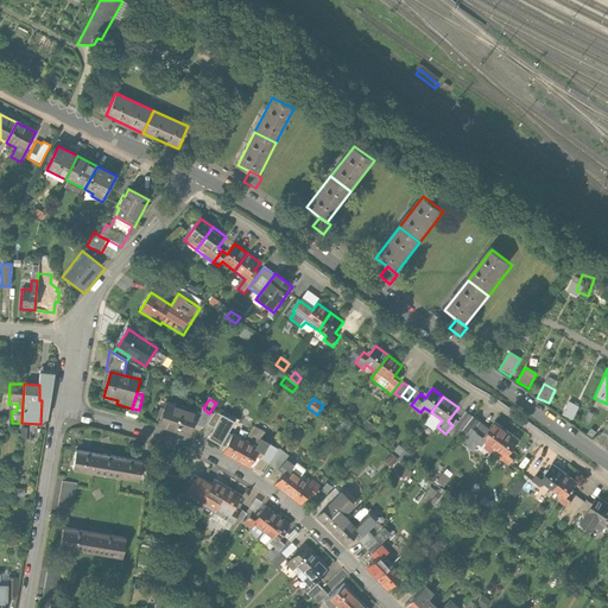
[(578,407),(568,401),(561,416),(572,422),(578,407)]
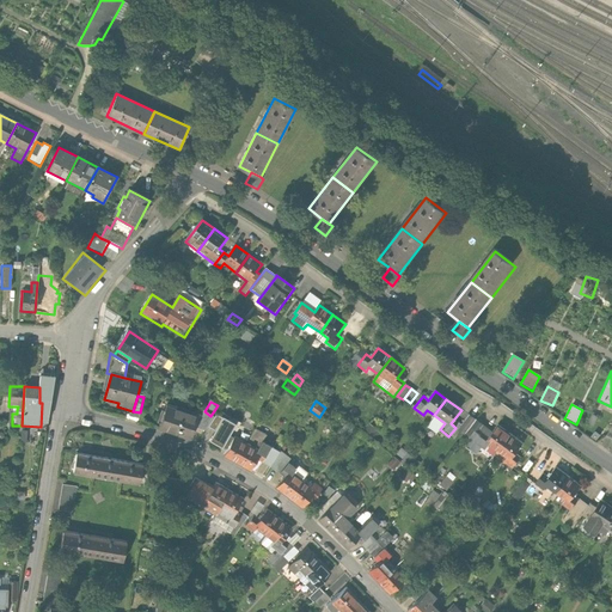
[(199,415),(166,405),(159,432),(191,441),(195,428),(199,416),(199,415)]
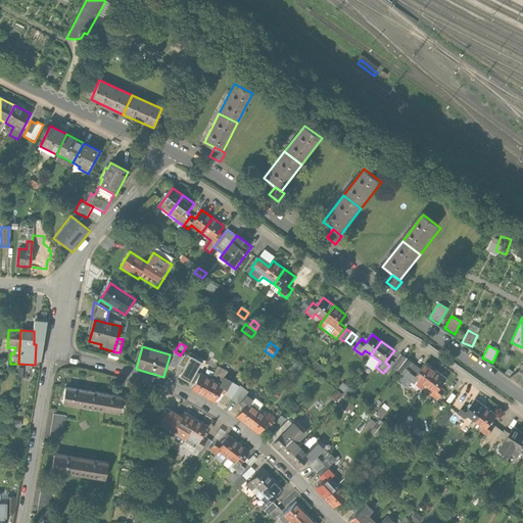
[(173,357),(170,355),(167,366),(177,369),(179,366),(184,358),(180,355),(175,351),(173,357)]
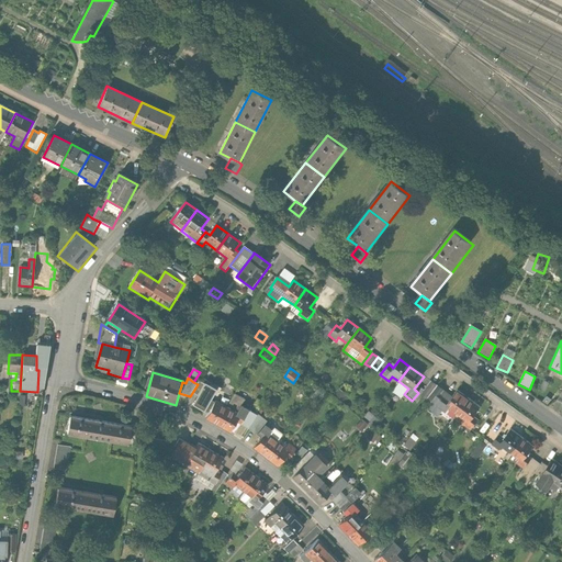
[(198,384),(192,393),(199,396),(205,385),(199,381),(198,384)]
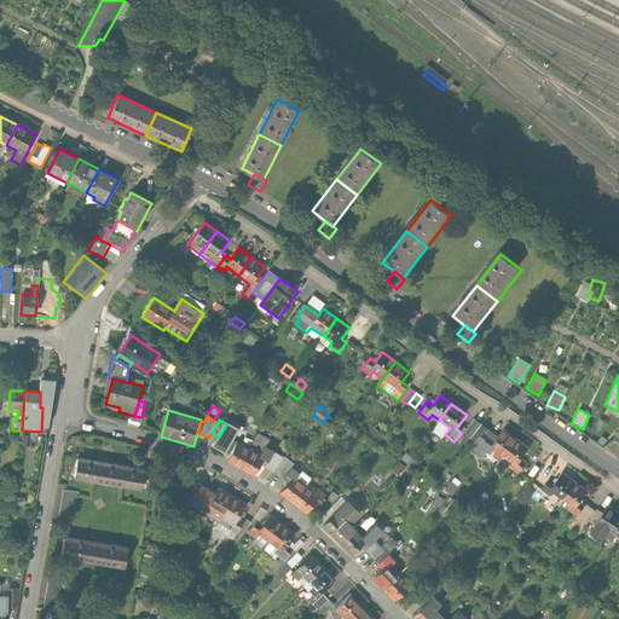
[(482,424),(475,420),(464,435),(472,440),(482,424)]
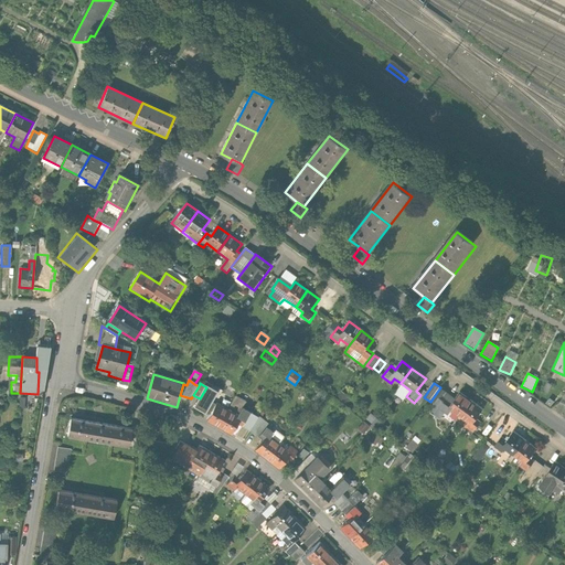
[(552,386),(546,383),(542,392),(547,394),(552,386)]
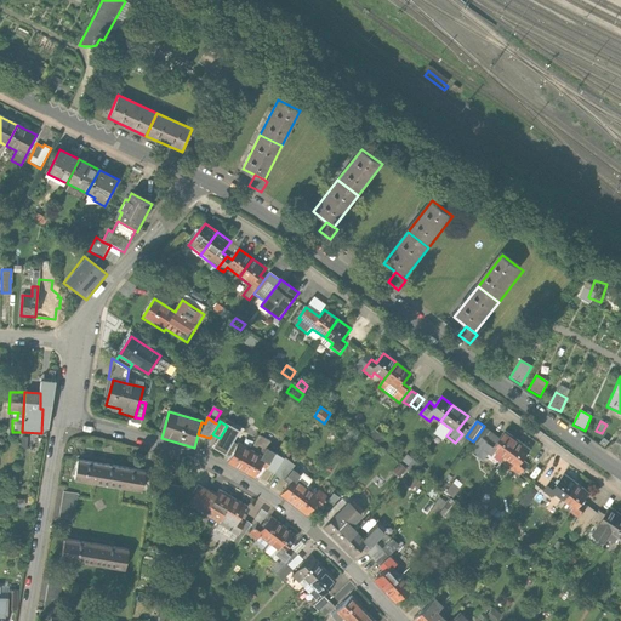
[(239,432),(227,426),(220,438),(214,449),(224,456),(227,453),(232,456),(227,463),(240,471),(251,451),(239,444),(237,446),(232,444),(239,432)]
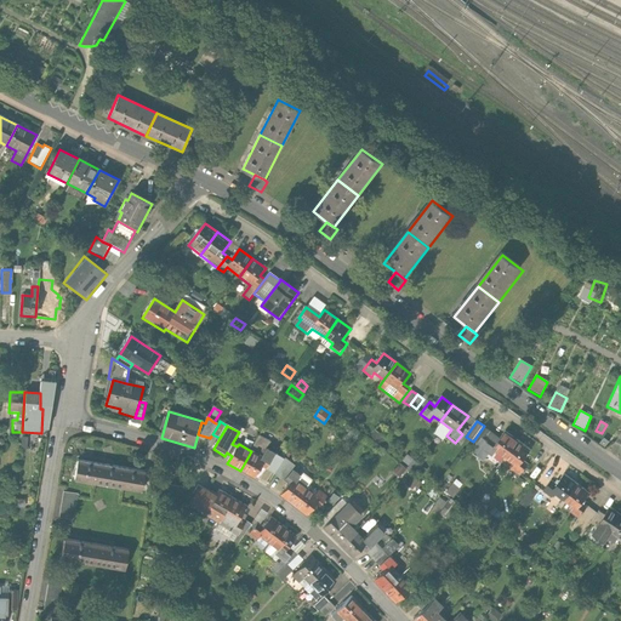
[(484,426),(473,442),(493,456),(496,453),(506,459),(518,440),(506,431),(501,438),(484,426)]
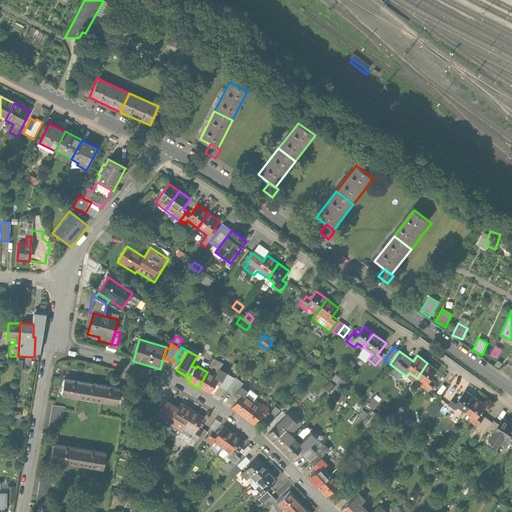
[(214,359),(207,372),(198,388),(210,395),(215,385),(219,379),(216,377),(220,371),(223,365),(214,359)]
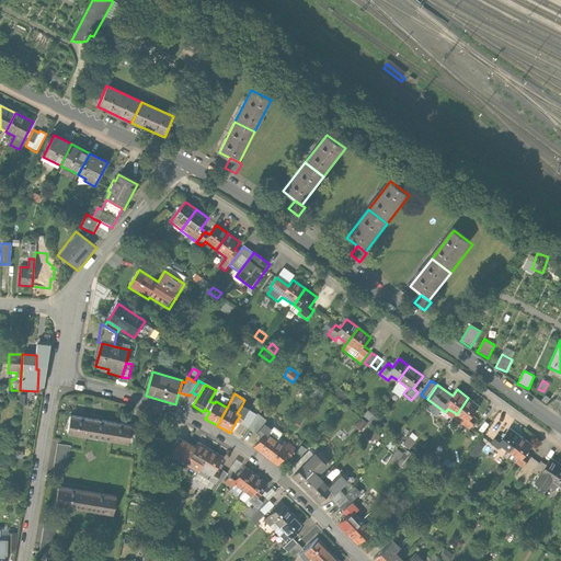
[(468,398),(457,414),(465,421),(462,424),(470,430),(477,420),(473,416),(480,407),(468,398)]
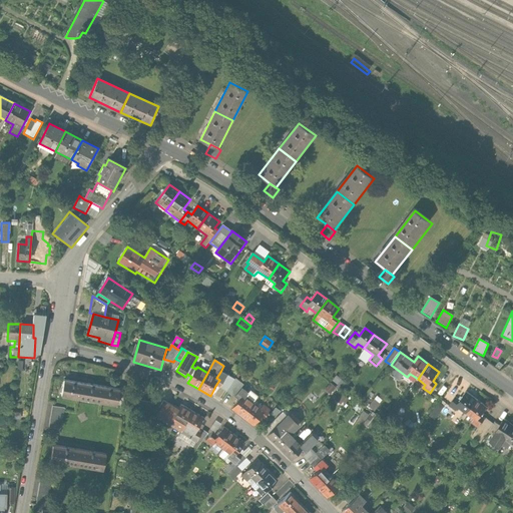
[(220,372),(216,378),(219,380),(215,386),(226,391),(234,397),(241,388),(244,384),(235,380),(220,372)]
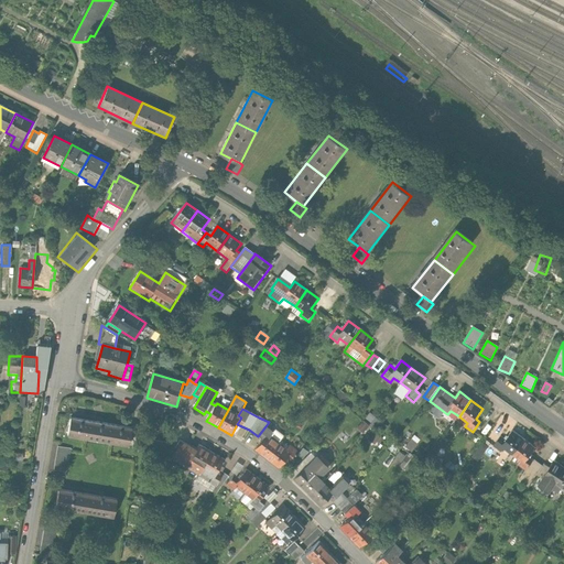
[(370,424),(376,418),(369,413),(364,420),(370,424)]
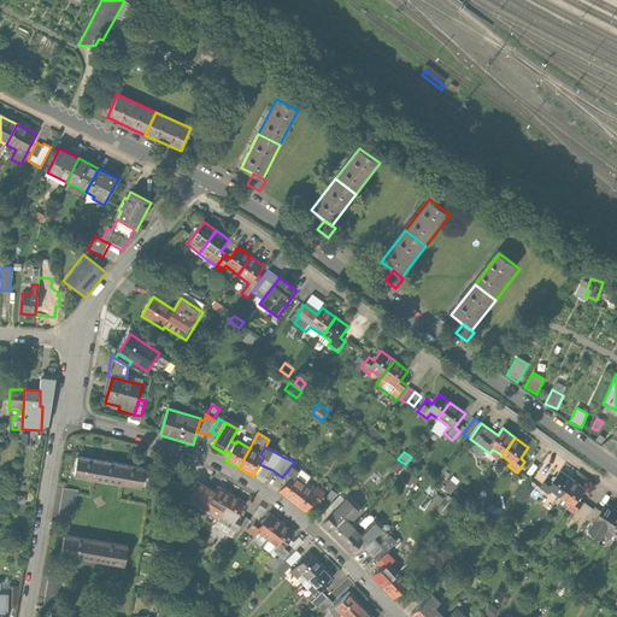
[(411,466),(419,472),(424,468),(411,457),(405,464),(409,469),(411,466)]
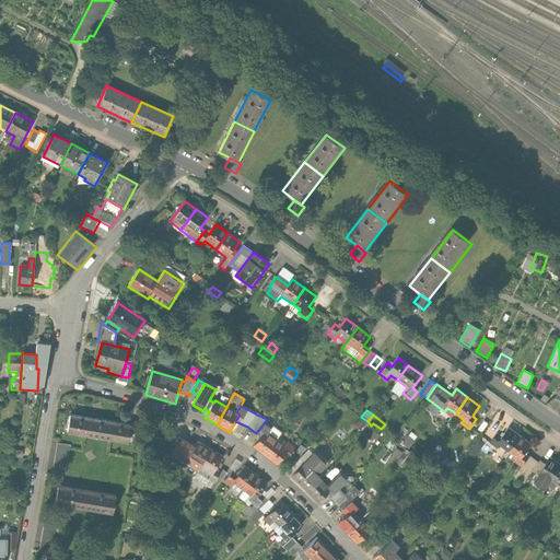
[(88,438),(90,419),(70,416),(68,426),(67,434),(88,438)]
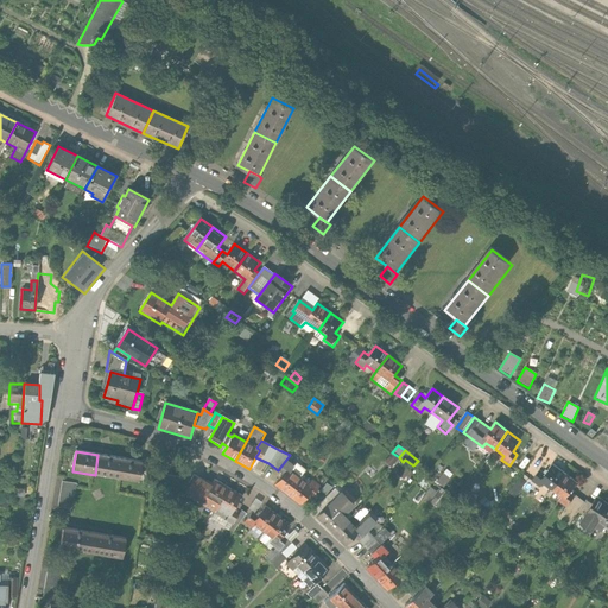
[(398,460),(391,454),(384,462),(391,468),(398,460)]
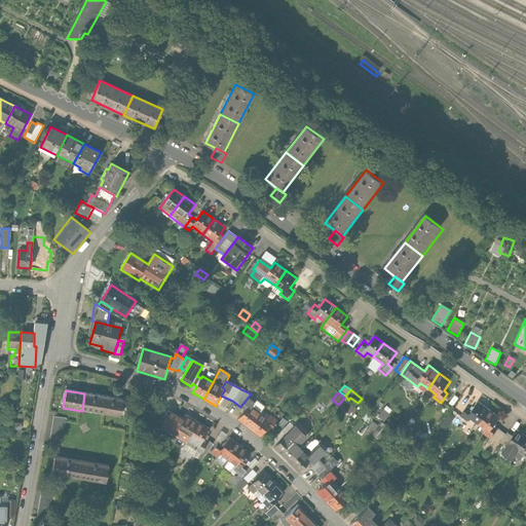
[(101,414),(104,397),(95,396),(84,393),(82,411),(101,414)]
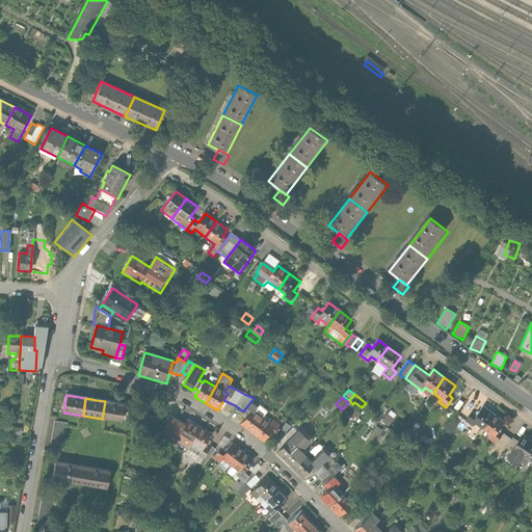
[(105,401),(102,419),(122,423),(123,414),(125,405),(105,401)]
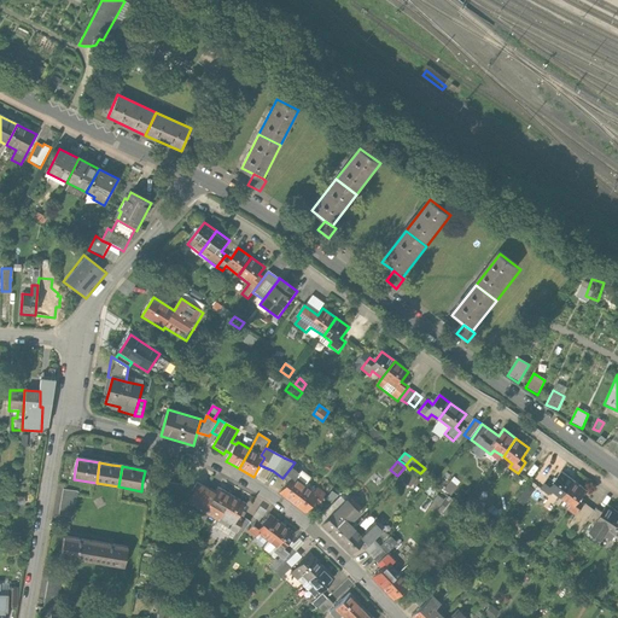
[(289,483),(279,494),(292,503),(307,485),(296,478),(299,473),(291,467),(283,478),(289,483)]
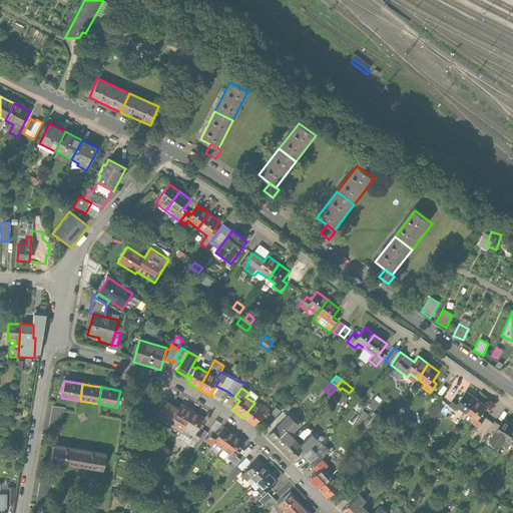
[(347,397),(340,392),(334,400),(341,405),(347,397)]
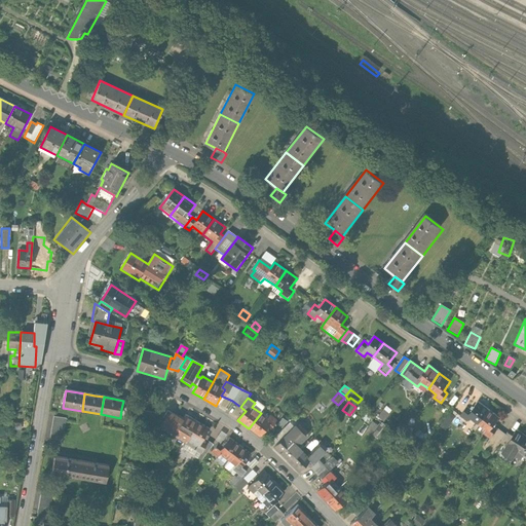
[(466,407),(459,416),(467,422),(470,419),(478,425),(489,410),(478,402),(472,411),(466,407)]
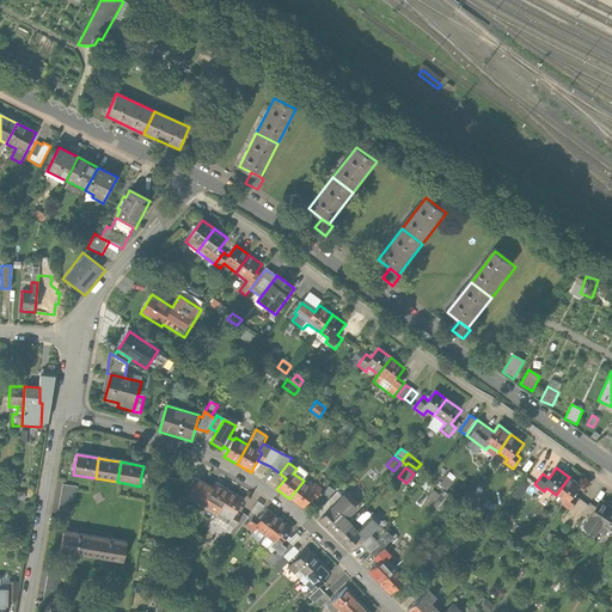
[(457,478),(450,472),(439,485),(453,497),(463,485),(456,479),(457,478)]
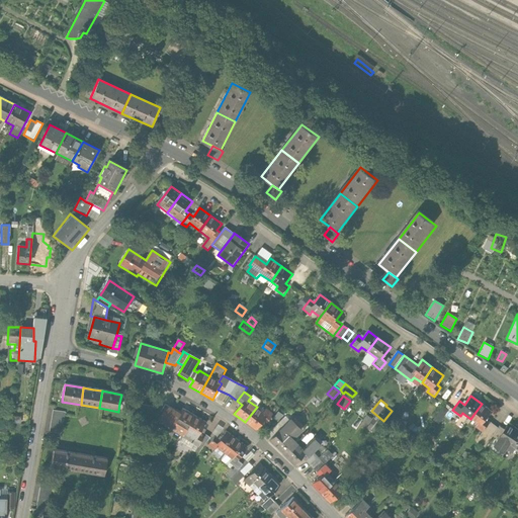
[(482,404),(470,419),(478,424),(476,427),(483,433),(490,423),(486,421),(493,412),(482,404)]
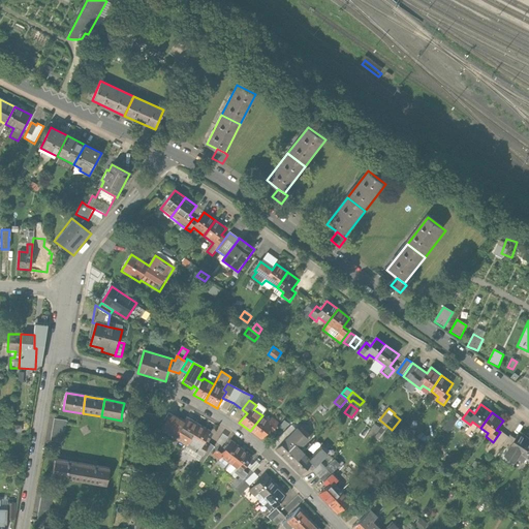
[(136,413),(134,425),(152,428),(154,415),(136,413)]
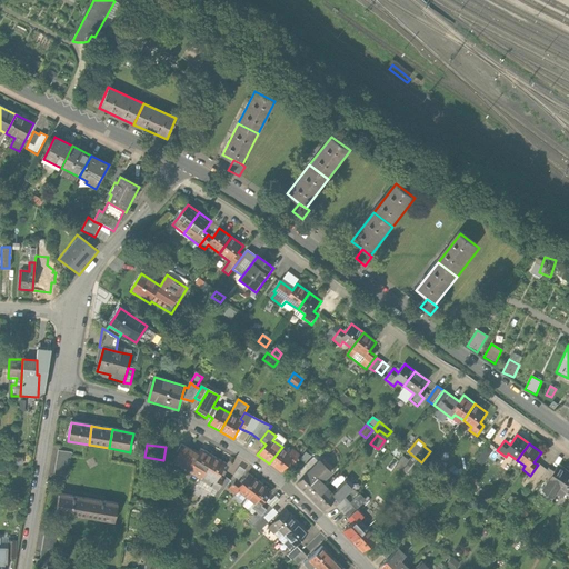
[(182,446),(172,463),(201,480),(215,458),(201,450),(198,455),(182,446)]
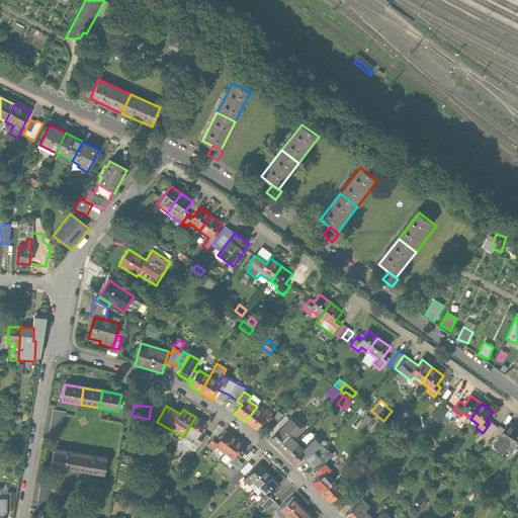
[(257,407),(245,422),(256,430),(263,421),(266,423),(273,414),(266,409),(264,413),(257,407)]
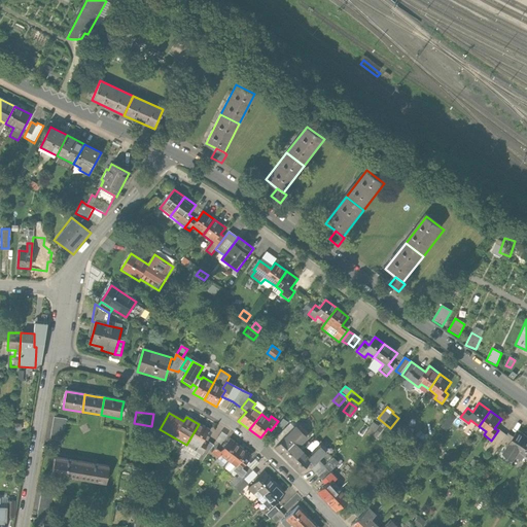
[(54,418),(49,445),(62,447),(66,420),(54,418)]
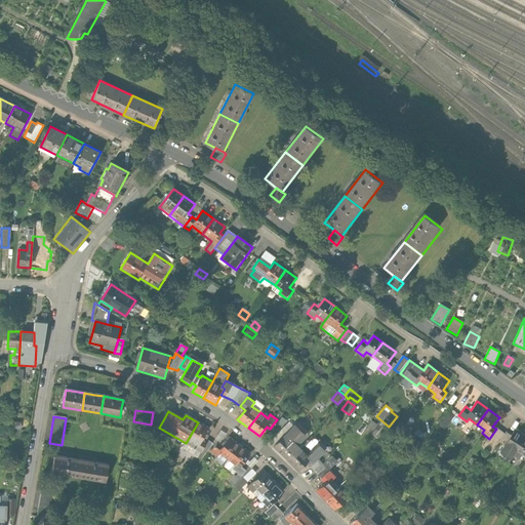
[(377,425),(371,420),(367,426),(373,431),(377,425)]
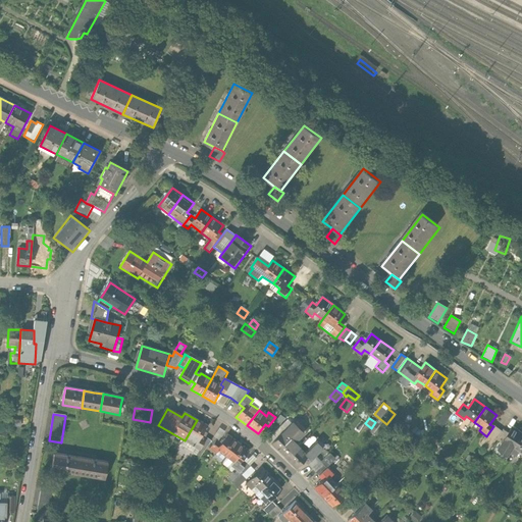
[(197,420),(185,440),(200,450),(207,438),(203,435),(208,427),(197,420)]
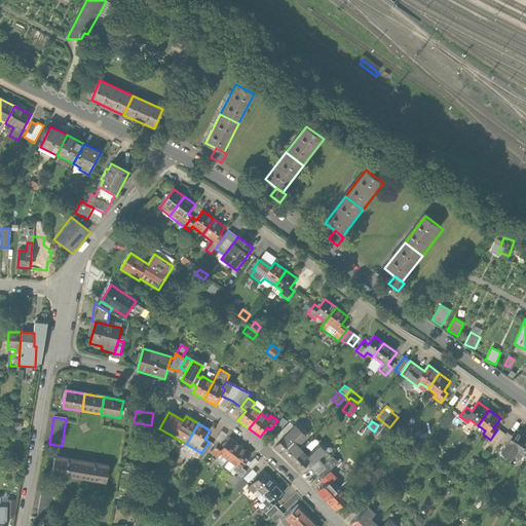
[(382,423),(373,436),(379,440),(388,428),(382,423)]
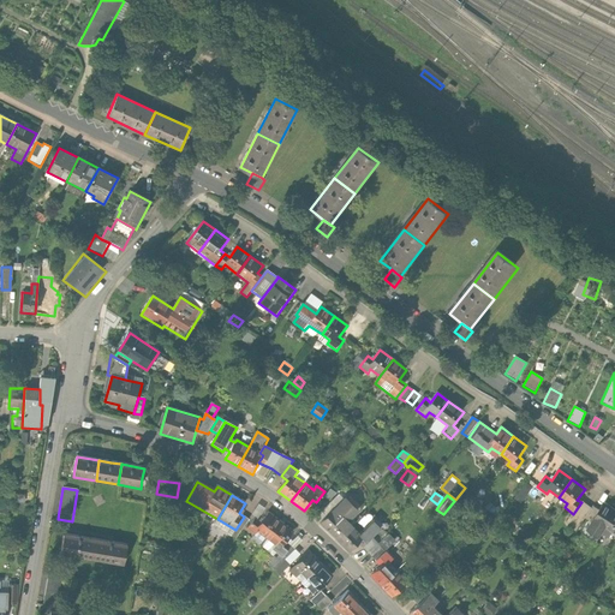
[(339,542),(354,526),(350,521),(360,512),(346,497),(320,523),(339,542)]
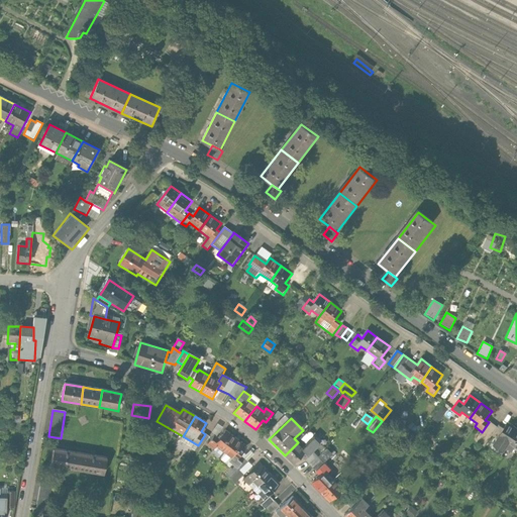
[(489,421),(489,422),(482,432),(475,440),(484,447),(492,436),(497,440),(504,430),(499,426),(498,427),(489,421)]
